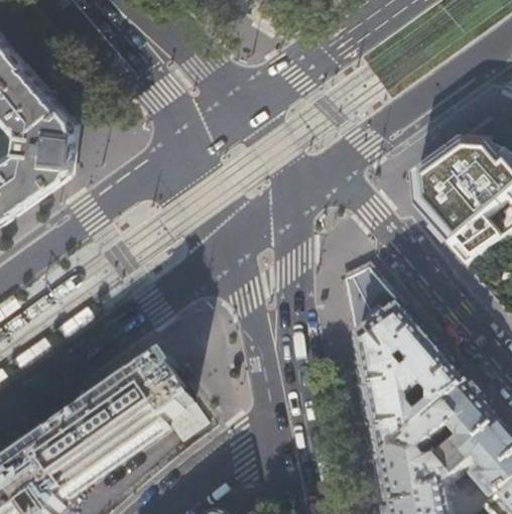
[(0,222),(21,208),(54,183),(70,173),(76,123),(56,101),(4,40),(0,35),(0,115),(14,132),(13,147),(0,156),(0,222)]
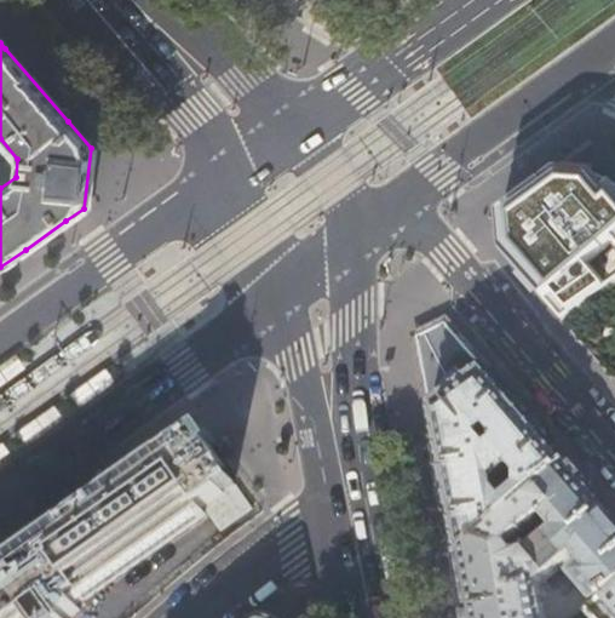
[(496,213),(500,252),(557,316),(614,274),(614,186),(591,173),(556,171),(496,213)]
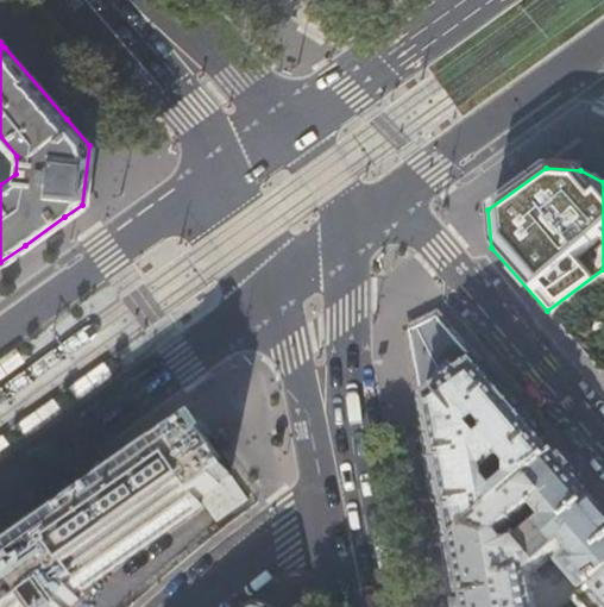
[(419,400),(473,362),(432,314),(406,327),(415,377),(419,400)]
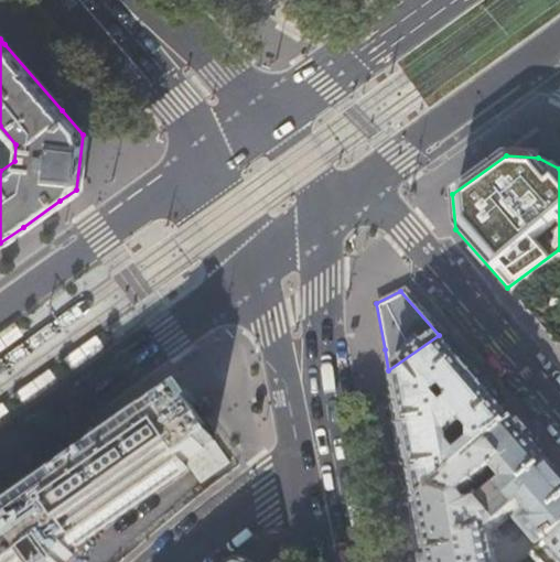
[(13,322),(0,331),(0,352),(23,335),(13,322)]
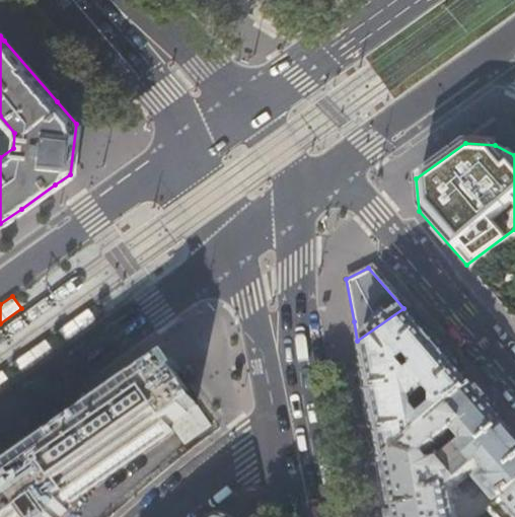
[(357,341),(370,410),(381,466),(471,387),(403,308),(357,341)]
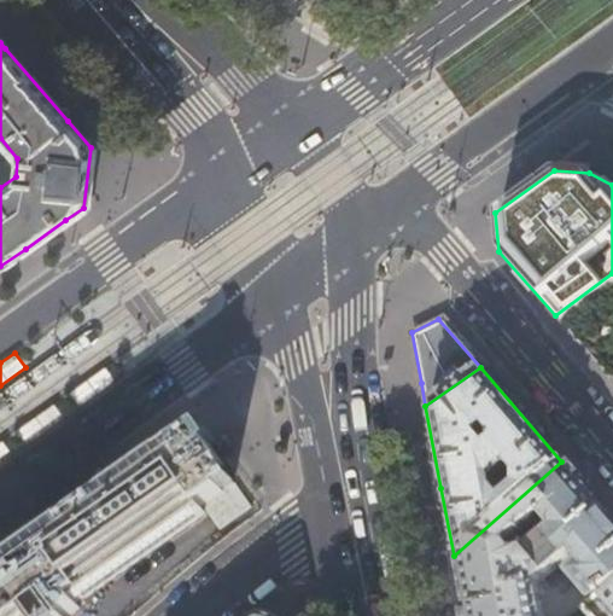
[(103,368),(66,394),(77,411),(114,383),(103,368)]
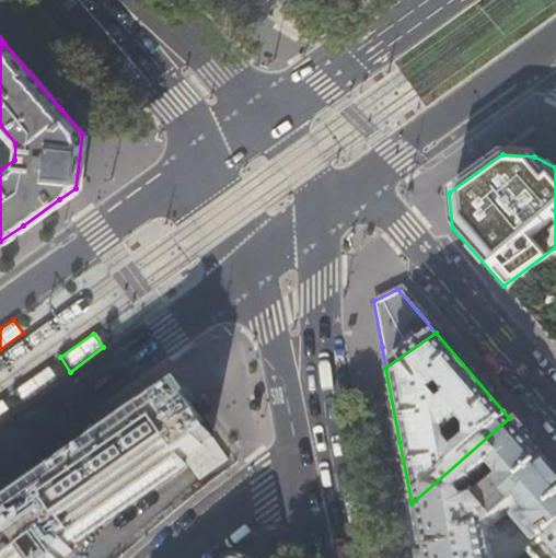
[(47,368),(14,391),(24,405),(57,381),(47,368)]
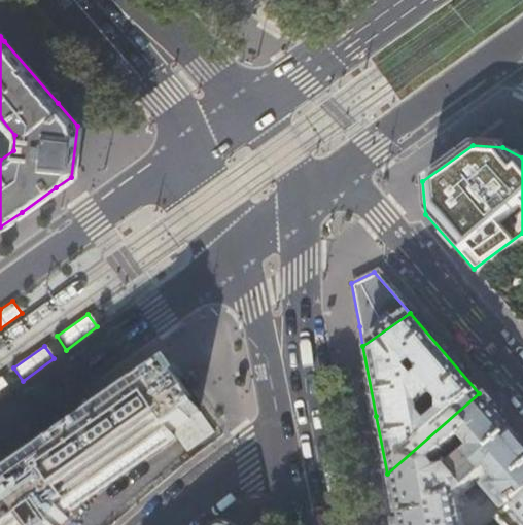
[(198,409),(165,361),(0,477),(0,524),(53,524),(65,517),(62,513),(172,434),(168,430),(198,409)]
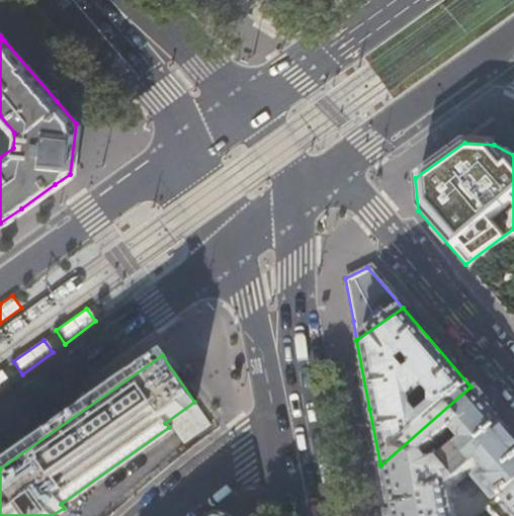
[(1,370),(0,371),(0,391),(10,383),(1,370)]
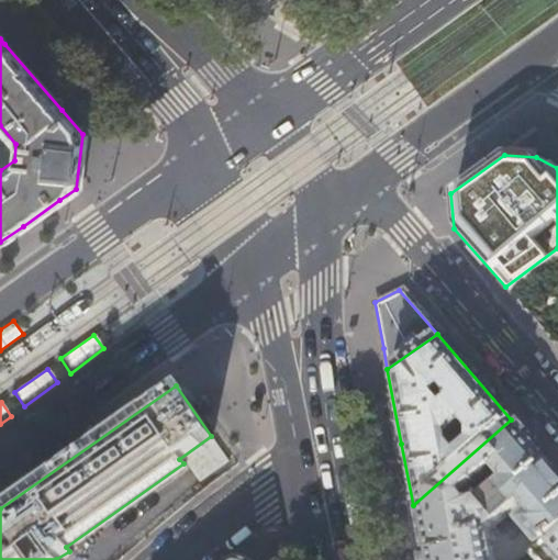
[(499,535),(514,523),(535,546),(557,528),(557,473),(511,420),(413,505),(423,559),(491,559),(487,529),(491,526),(499,535)]
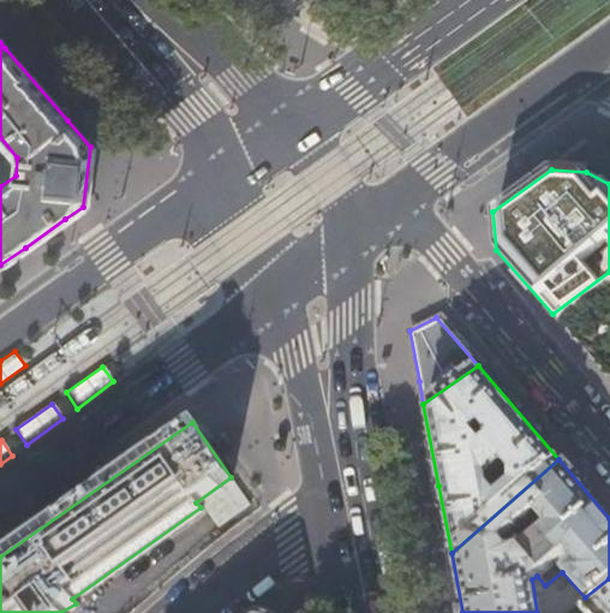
[(609,612),(609,578),(585,597),(564,612),(609,612)]
